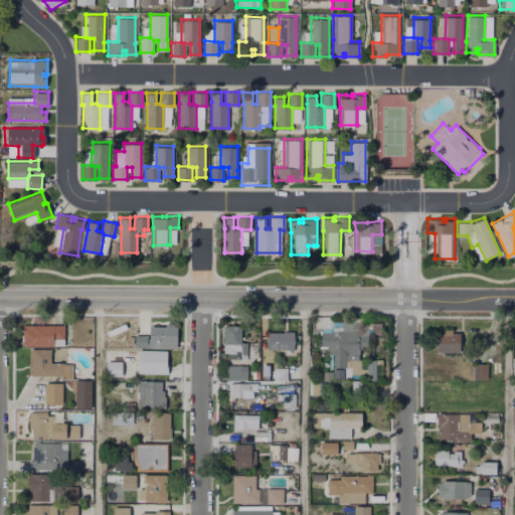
[(175,322),(175,325),(177,325),(177,346),(135,345),(136,334),(148,334),(148,337),(151,337),(151,325),(166,325),(166,322),(175,322)]
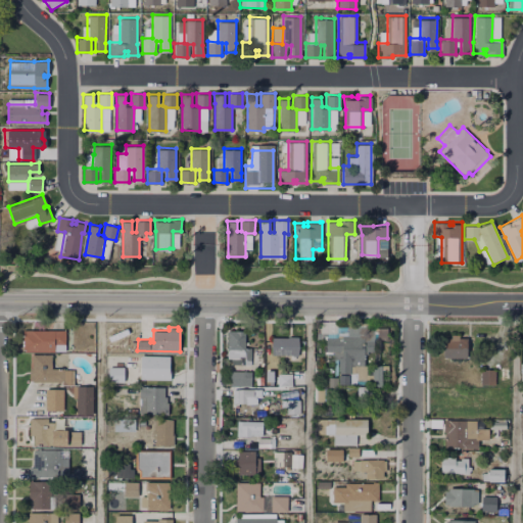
[(66,329),(66,342),(55,342),(55,350),(25,350),(25,328),(66,329)]
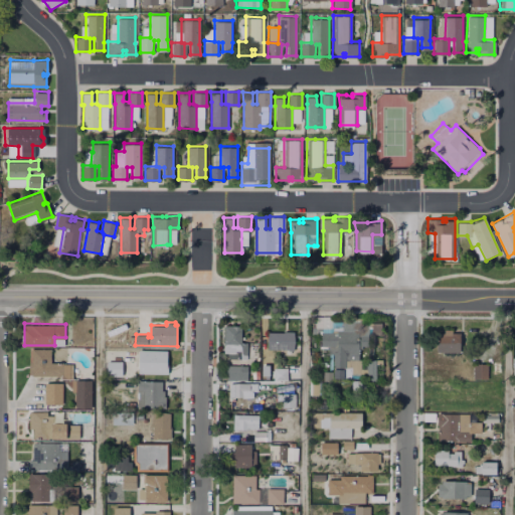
[(246,341),(246,358),(238,358),(238,352),(236,352),(236,358),(227,358),(227,351),(224,351),(224,324),(241,324),(241,341),(246,341)]
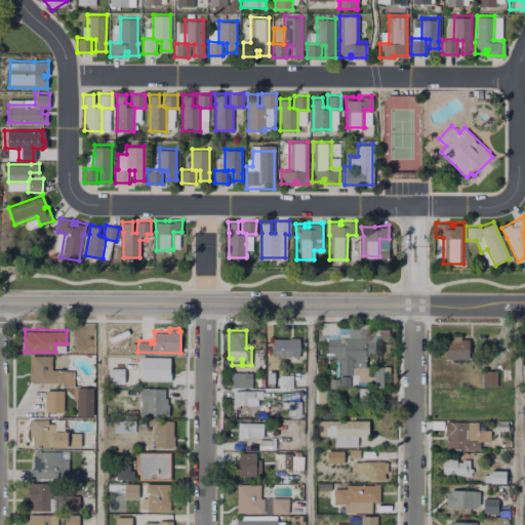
[(390,330),(390,367),(378,367),(379,331),(390,330)]
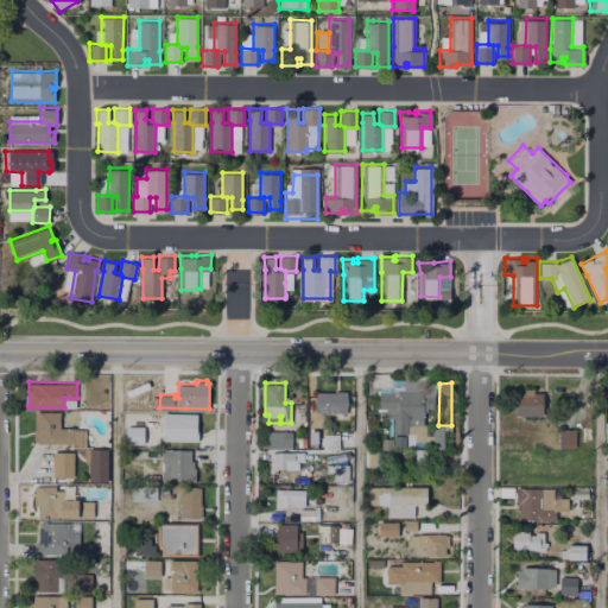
[(544,388),(544,415),(515,413),(517,391),(526,391),(526,388),(544,388)]
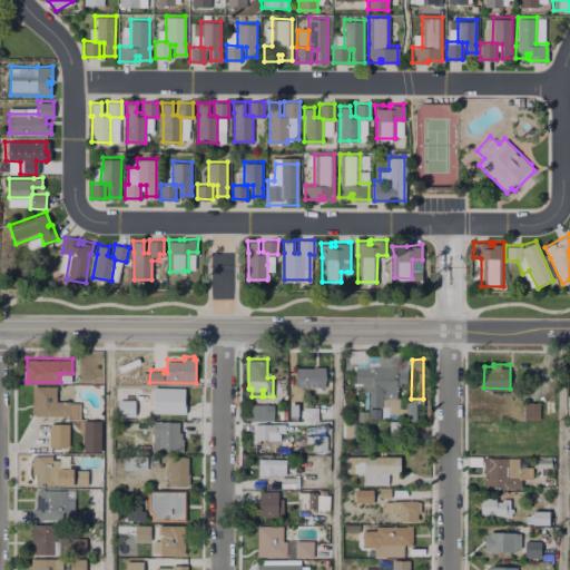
[(325,366),(325,385),(297,385),(297,366),(325,366)]
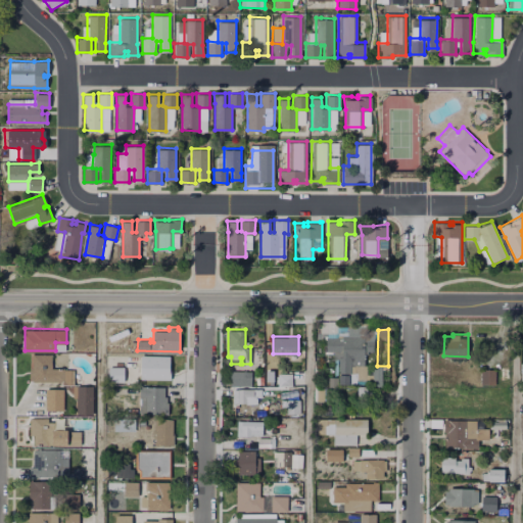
[(375,338),(375,365),(351,365),(351,375),(334,375),(334,351),(326,350),(326,336),(364,336),(375,338)]
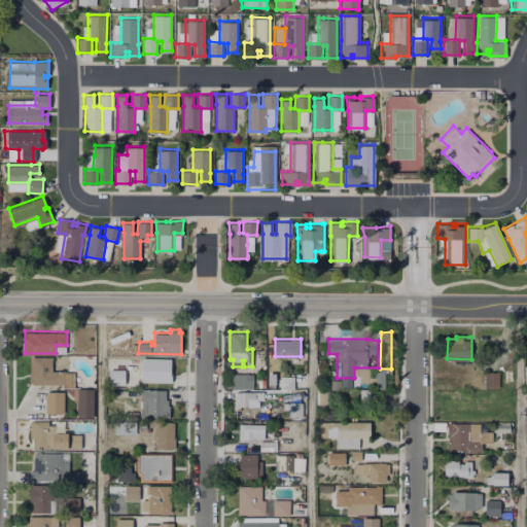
[(53,357),(53,371),(74,372),(74,386),(63,386),(31,384),(30,371),(33,371),(33,357),(53,357)]
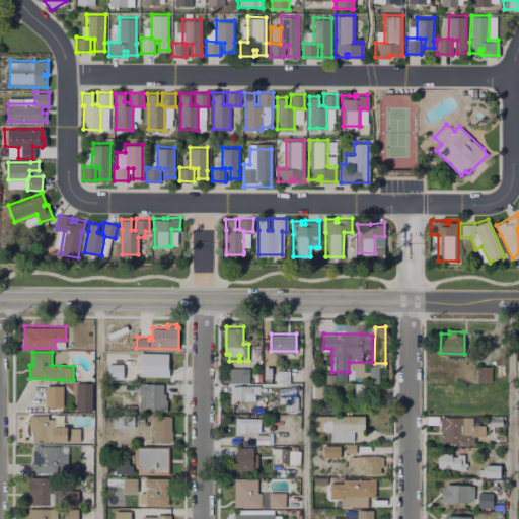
[(168,353),(168,377),(135,377),(135,380),(105,380),(105,366),(121,366),(121,353),(168,353)]
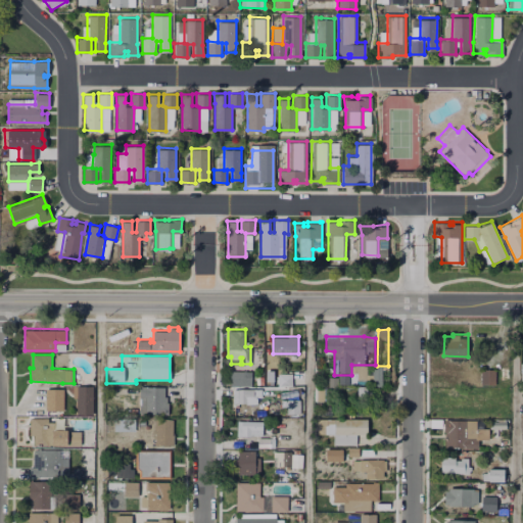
[(495,369),(495,383),(481,383),(481,369),(495,369)]
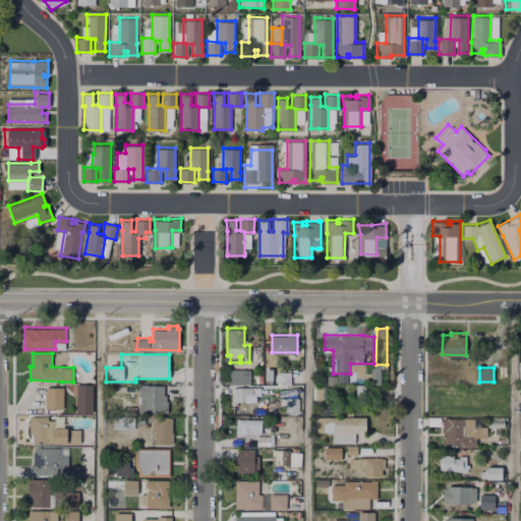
[(250,368),(250,384),(229,384),(230,368),(250,368)]
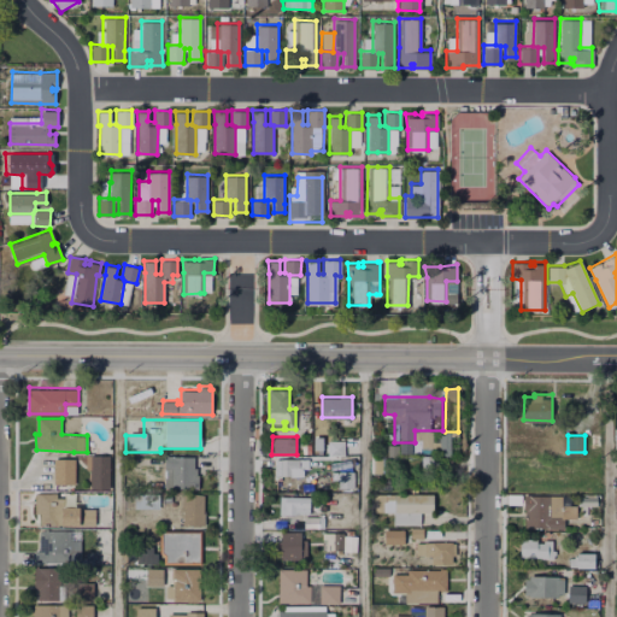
[(319,450),(310,450),(310,438),(319,438),(319,450)]
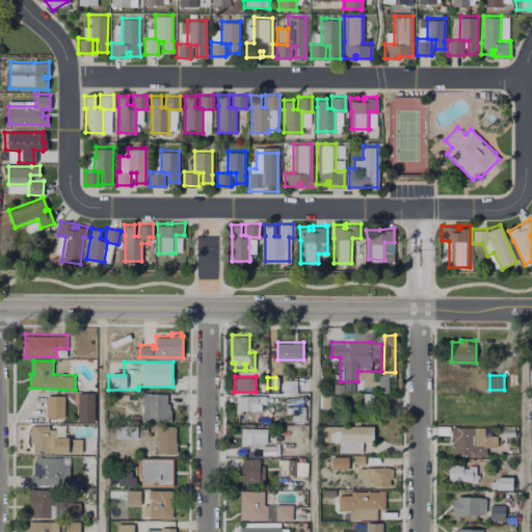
[(294,393),(280,393),(280,380),(294,380),(294,393)]
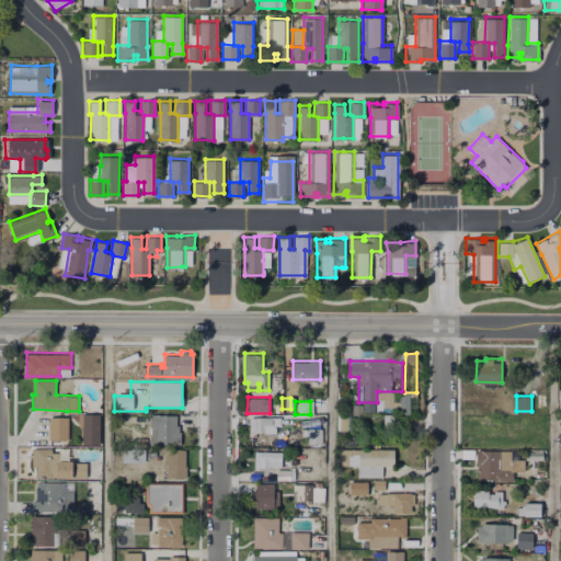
[(364,403),(363,414),(353,414),(353,403),(364,403)]
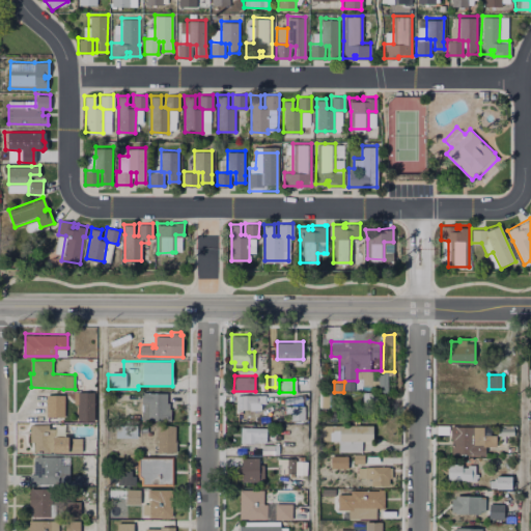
[(94,391),(94,419),(79,419),(79,391),(94,391)]
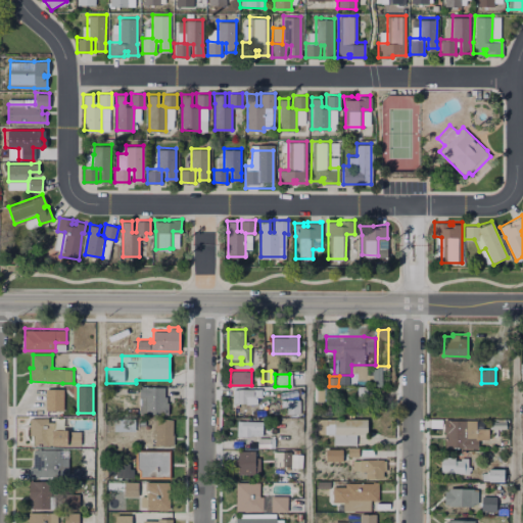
[(377,397),(358,397),(358,385),(377,385),(377,397)]
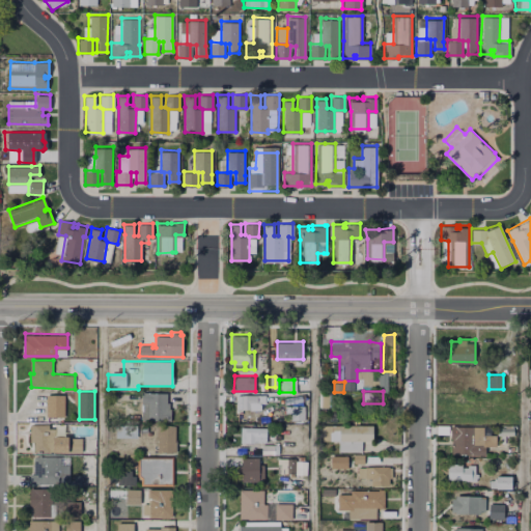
[(171,393),(171,417),(142,417),(142,393),(171,393)]
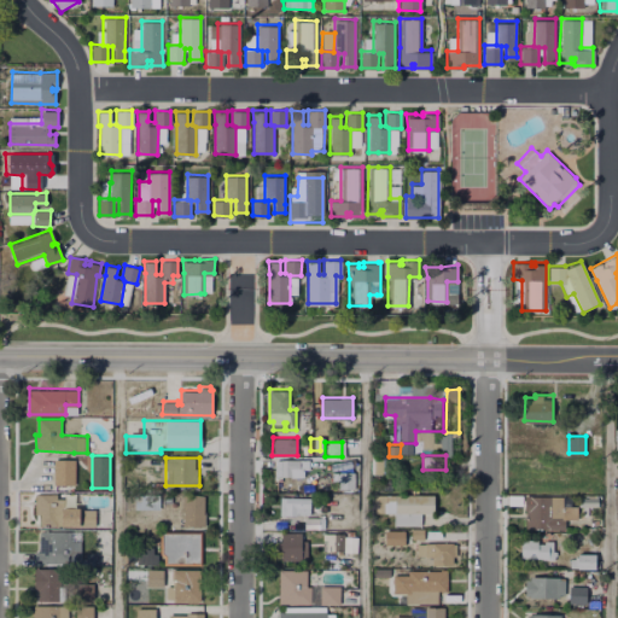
[(309,459),(309,468),(304,468),(304,476),(275,476),(275,459),(309,459)]
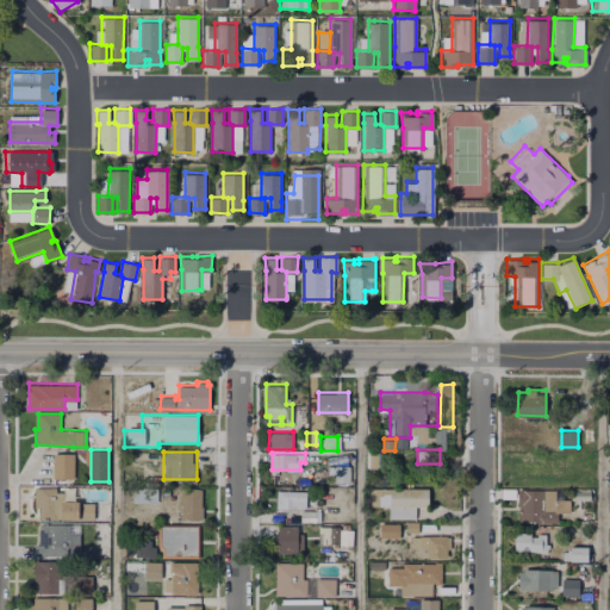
[(73,459),(72,485),(55,485),(55,459),(73,459)]
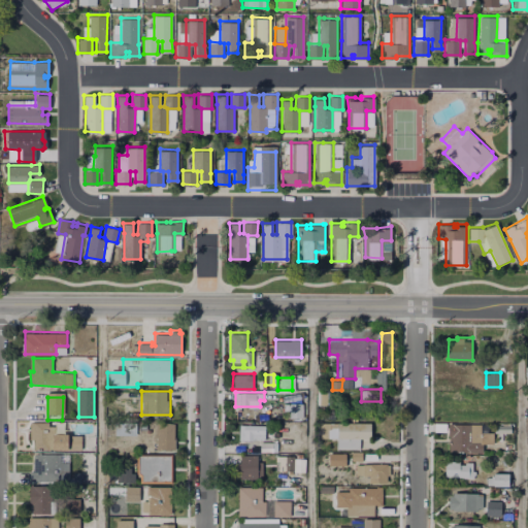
[(302,402),(302,417),(290,417),(290,402),(302,402)]
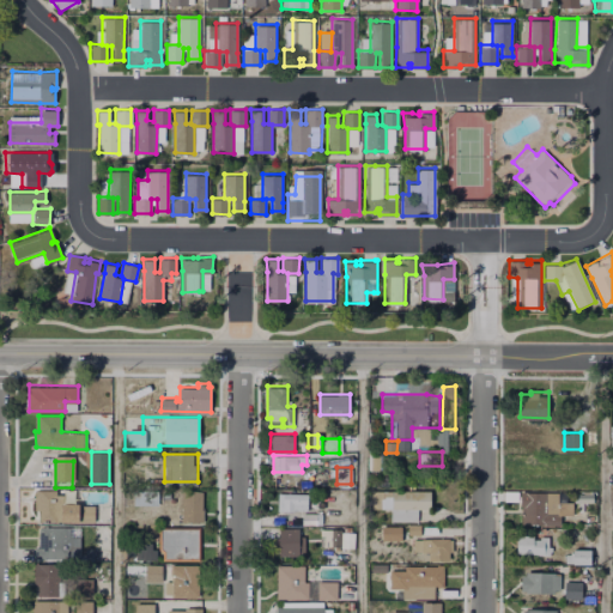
[(96,504),(96,521),(61,521),(41,521),(41,508),(35,508),(35,490),(56,491),(64,493),(64,502),(80,502),(96,504)]
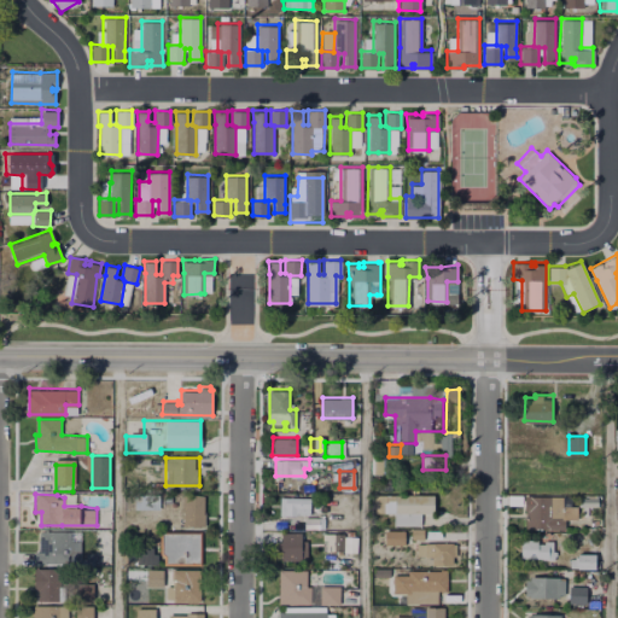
[(158,494),(158,508),(135,508),(135,494),(158,494)]
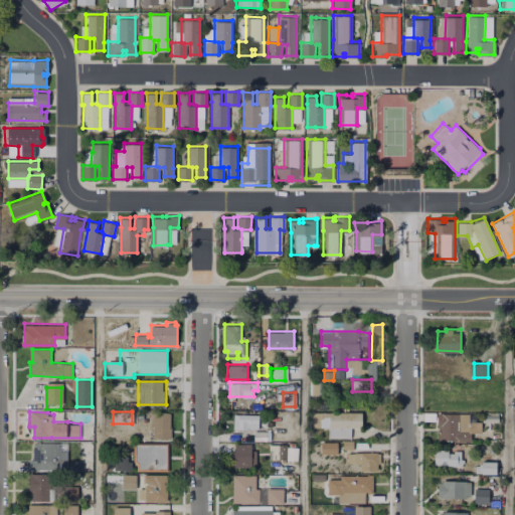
[(362,411),(362,426),(352,426),(352,437),(328,437),(328,430),(322,430),(322,411),(362,411)]
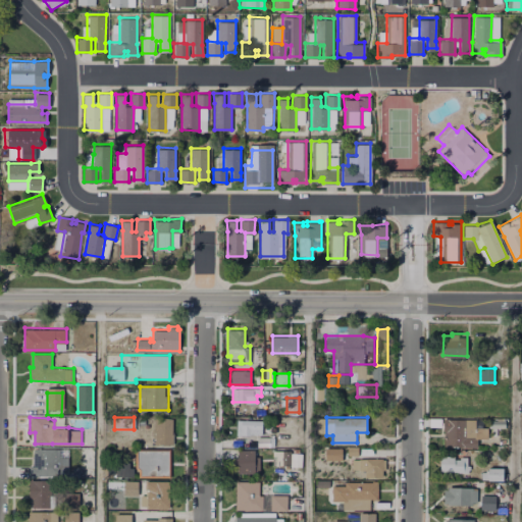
[(173,418),(173,444),(155,442),(156,418),(173,418)]
